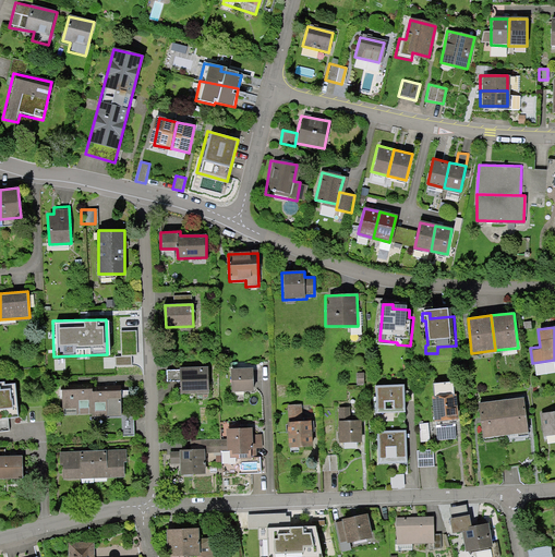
[(207,394),(207,367),(181,368),(182,394),(207,394)]
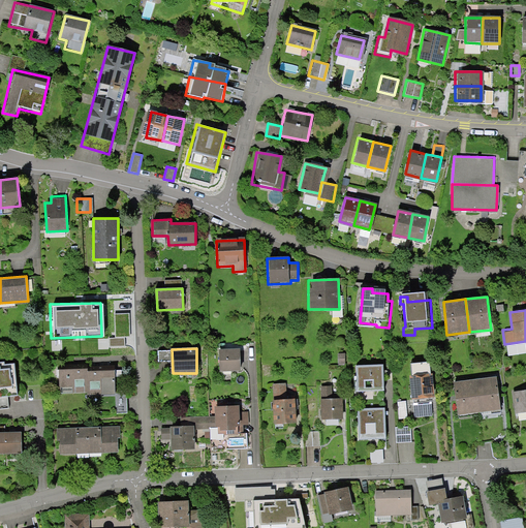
[(241,350),(219,351),(220,372),(241,371),(241,350)]
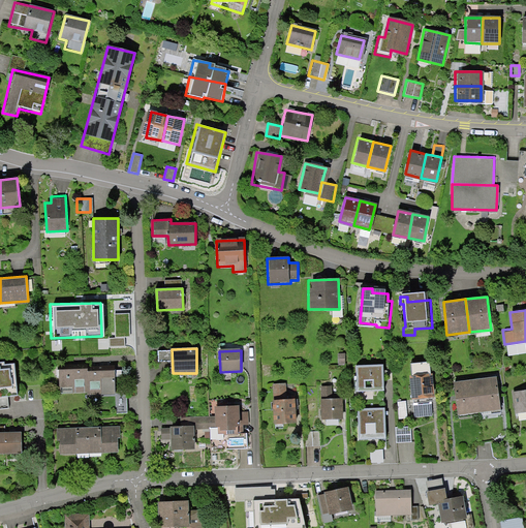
[(0,395),(18,394),(14,363),(5,364),(5,360),(0,360),(0,395)]
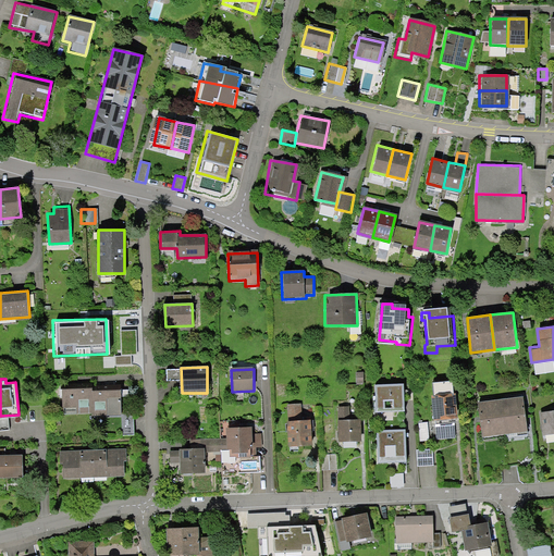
[(453,381),(432,382),(434,420),(456,419),(453,381)]
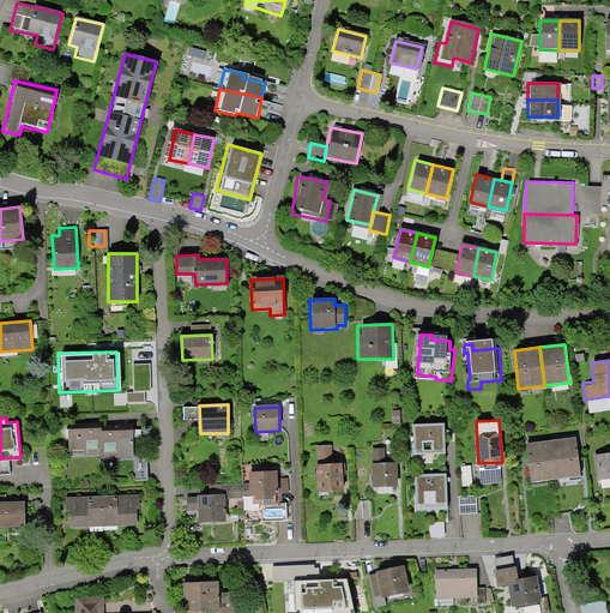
[(102,421),(66,424),(67,451),(97,450),(98,456),(134,455),(133,425),(102,426),(102,421)]
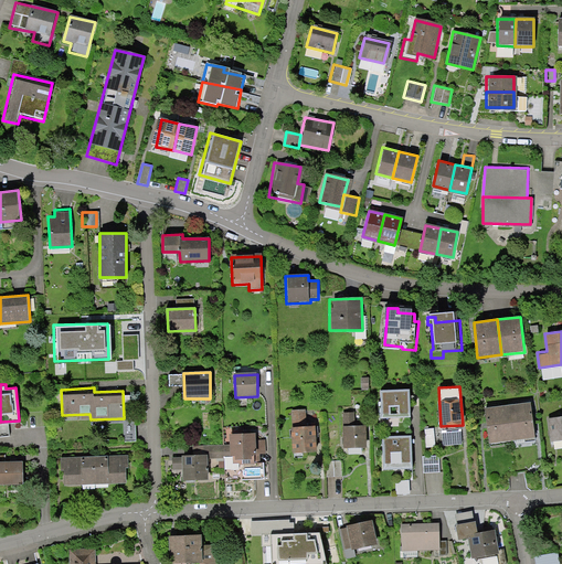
[(410,387),(381,389),(382,423),(412,422),(410,387)]
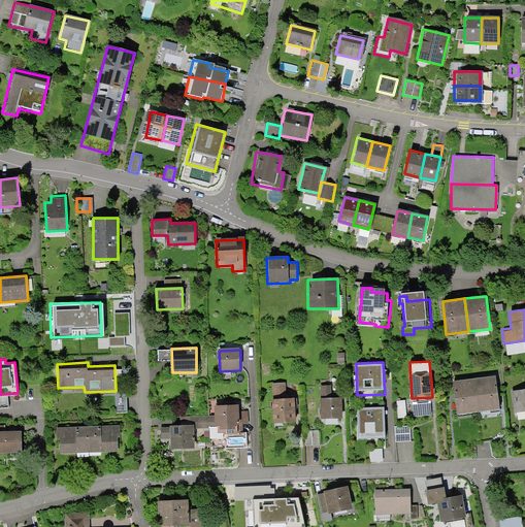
[(495,376),(473,379),(478,412),(499,409),(495,376)]
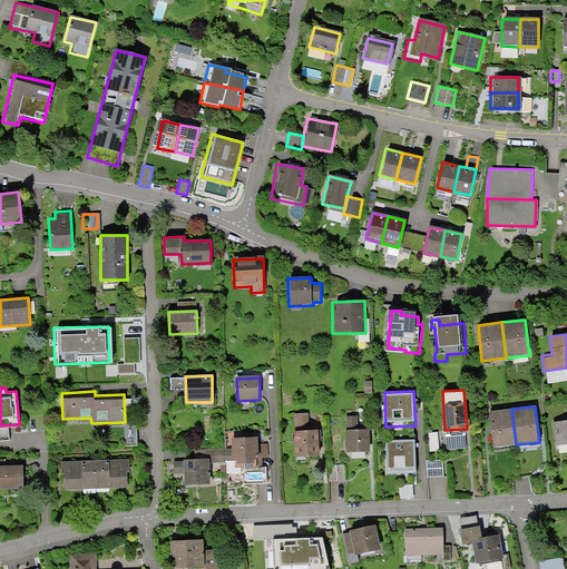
[(511,409),(488,412),(492,447),(516,444),(511,409)]
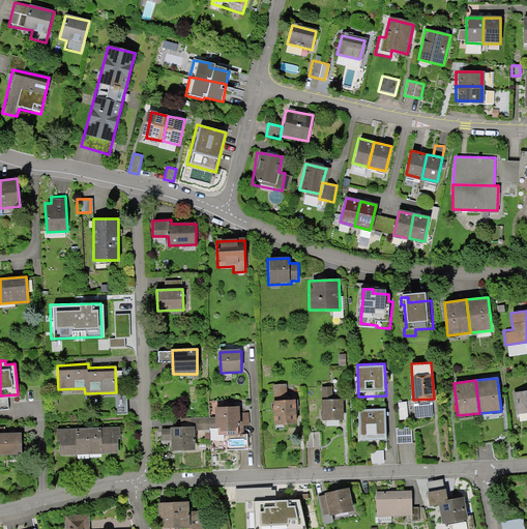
[(299,421),(298,398),(287,399),(287,385),(272,386),(273,422),(299,421)]
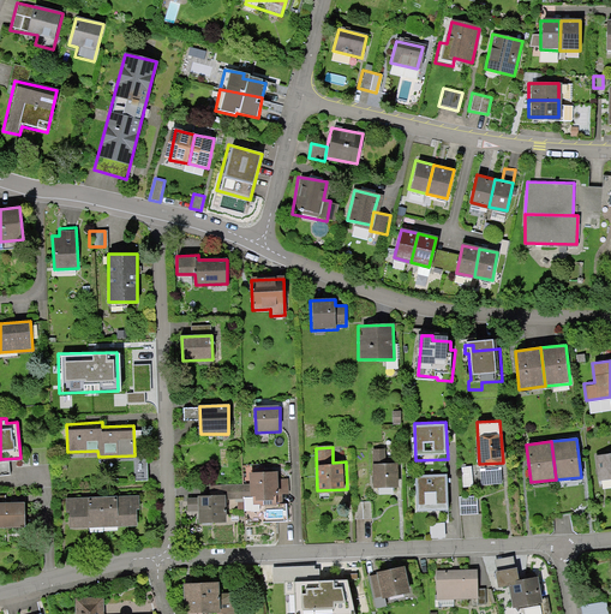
[(397,486),(396,463),(383,463),(383,447),(371,448),(373,487),(397,486)]
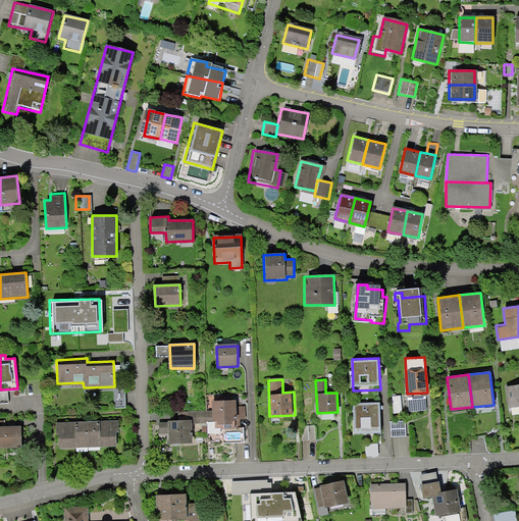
[(518,384),(505,386),(507,407),(518,406),(518,384)]
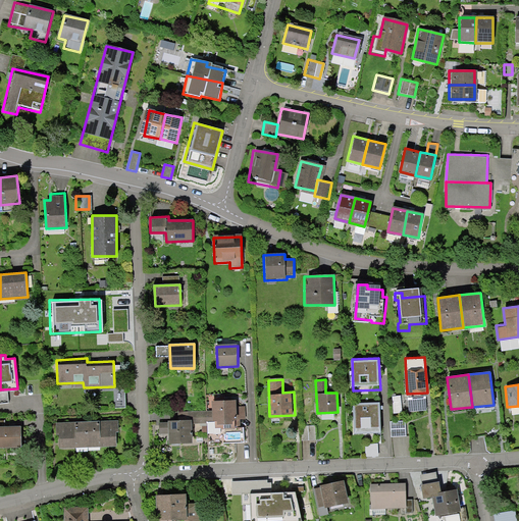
[(238,424),(237,400),(212,401),(213,425),(238,424)]
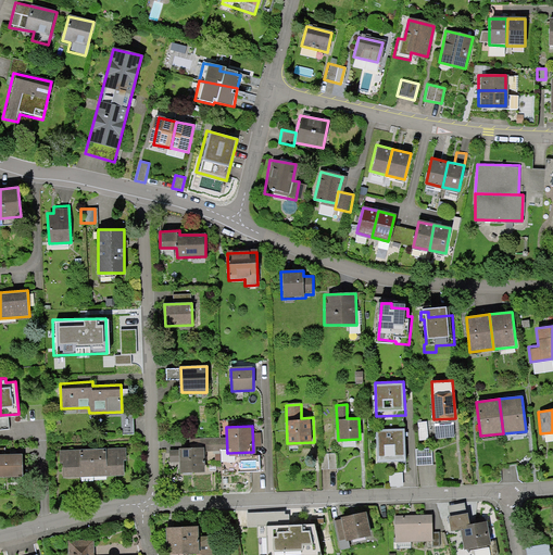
[(404,427),(375,428),(377,462),(405,461),(404,427)]
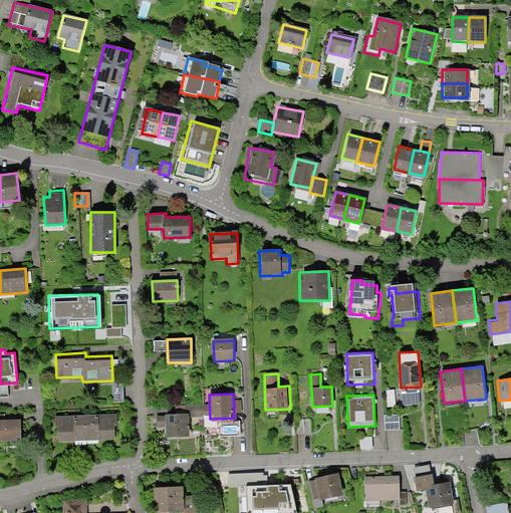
[(398,413),(381,414),(384,431),(399,430),(398,417),(398,413)]
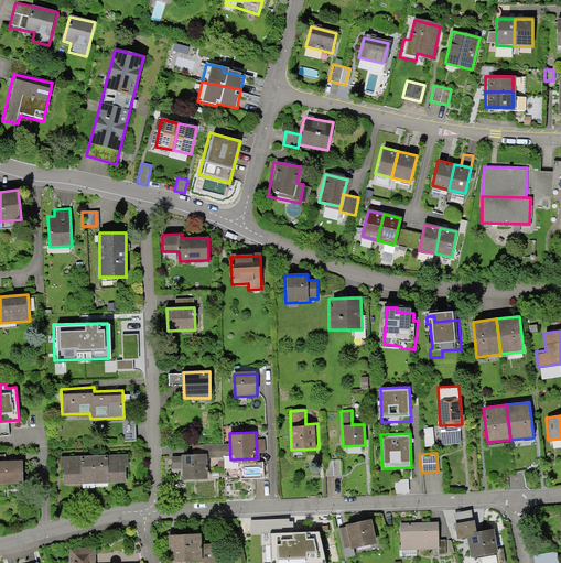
[(129,454),(94,455),(95,483),(125,482),(125,467),(129,467),(129,454)]
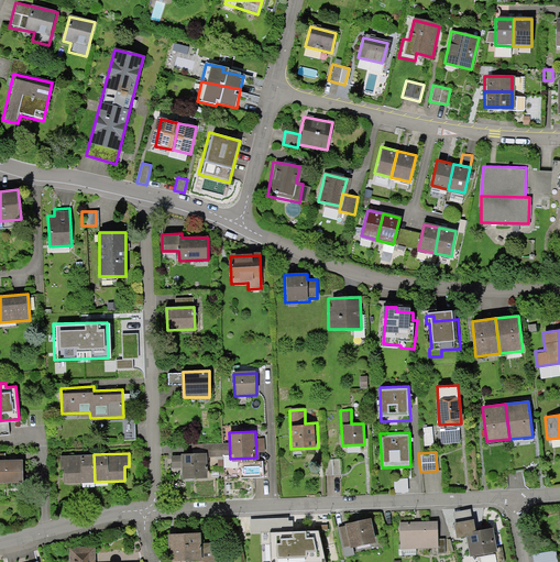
[(208,478),(207,453),(182,453),(182,480),(208,478)]
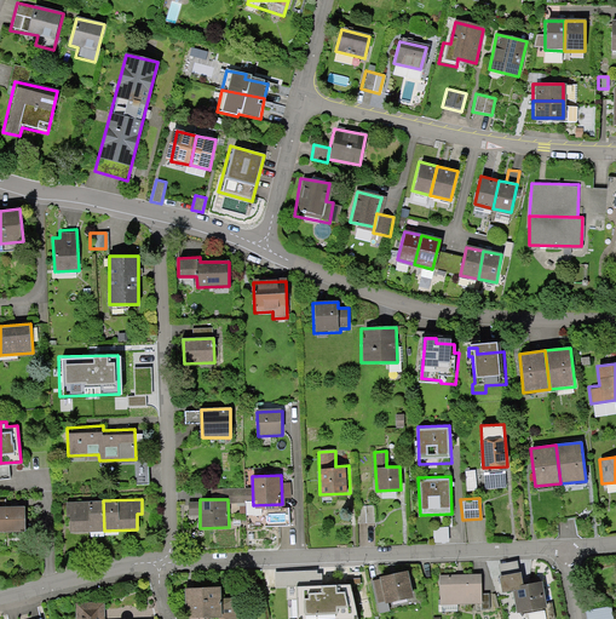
[(103,500),(65,503),(65,516),(69,516),(70,532),(104,531),(103,500)]
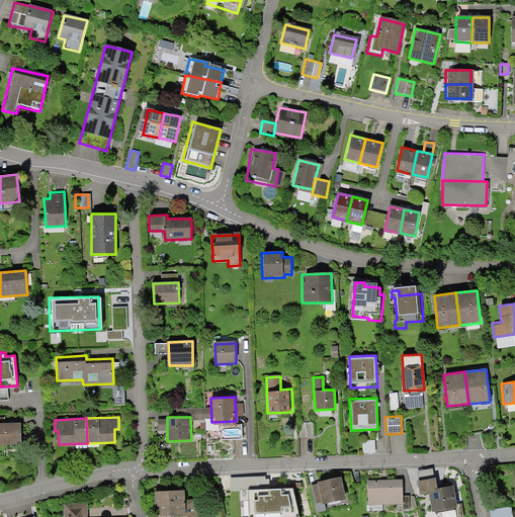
[(20,423),(0,423),(0,442),(21,441),(20,423)]
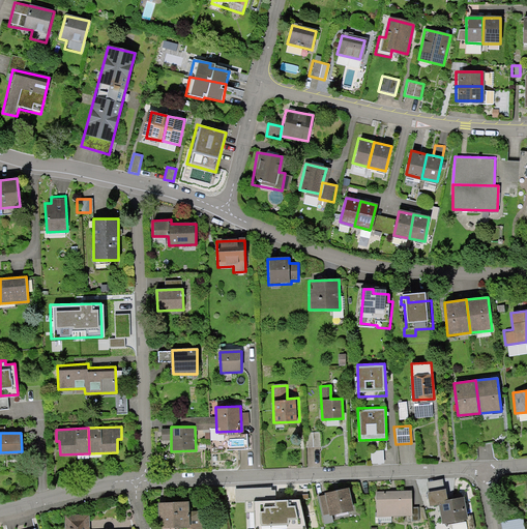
[(317,433),(301,433),(301,448),(318,447),(317,433)]
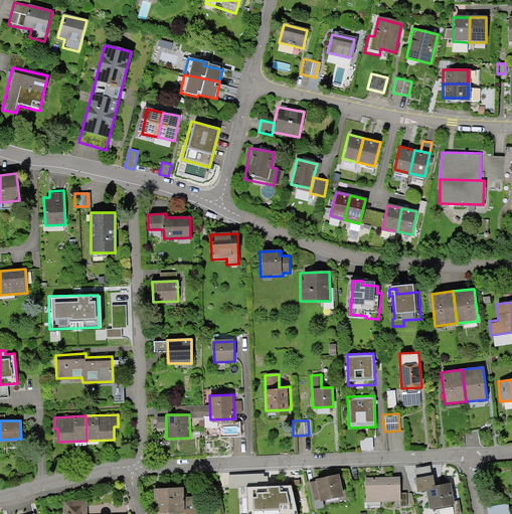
[(371,438),(359,438),(359,451),(372,450),(371,438)]
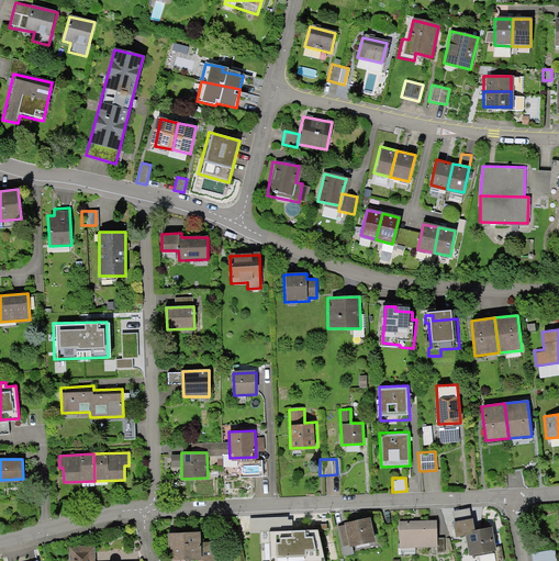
[(346,525),(336,527),(344,556),(354,553),(351,547),(377,541),(370,516),(345,523),(346,525)]
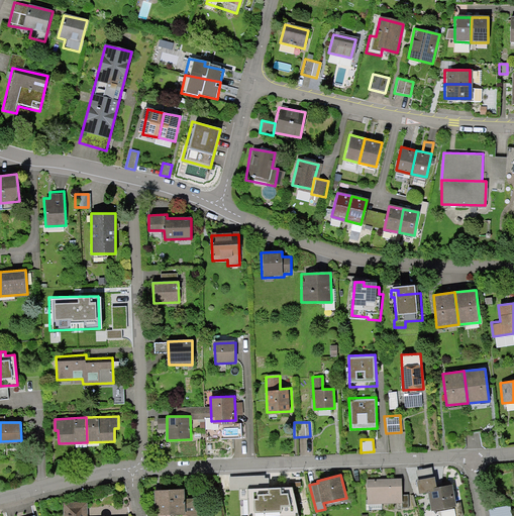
[(402,478),(365,479),(366,509),(380,509),(380,502),(400,502),(401,510),(408,509),(407,495),(402,495),(402,478)]
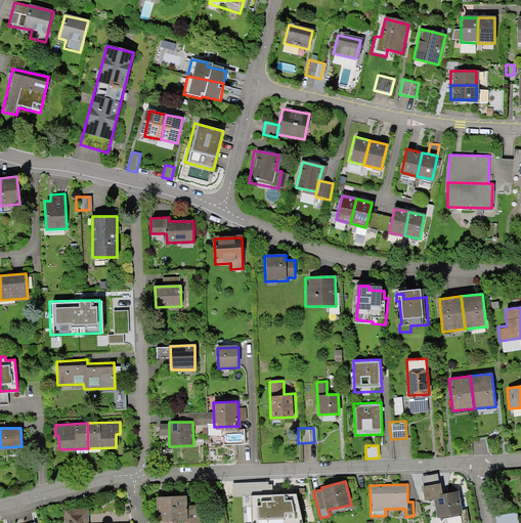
[(286,486),(256,487),(257,518),(287,517),(286,486)]
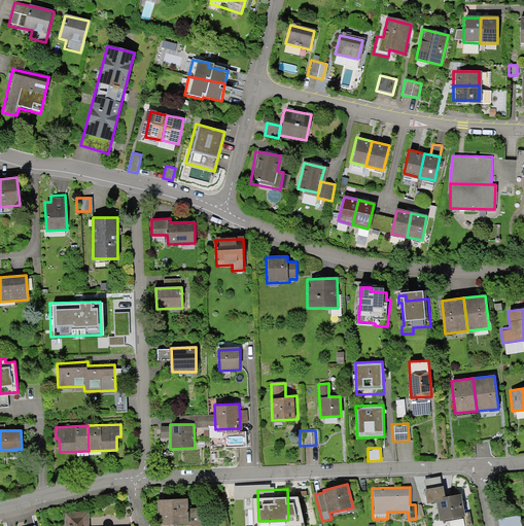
[(462,494),(435,498),(439,521),(446,520),(447,524),(449,525),(454,525),(464,524),(464,525),(472,525),(469,514),(465,515),(462,494)]
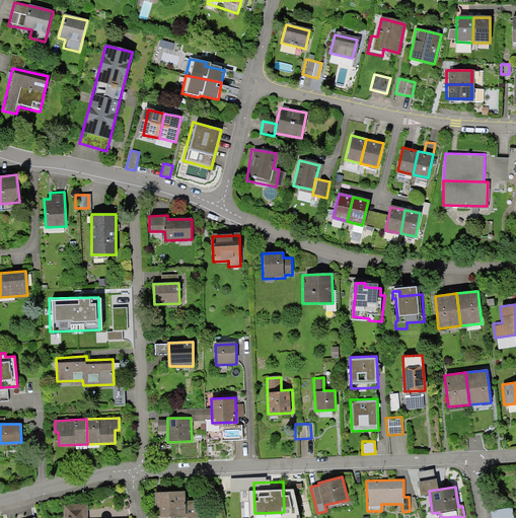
[(242,489),(233,489),(234,506),(242,505),(242,489)]
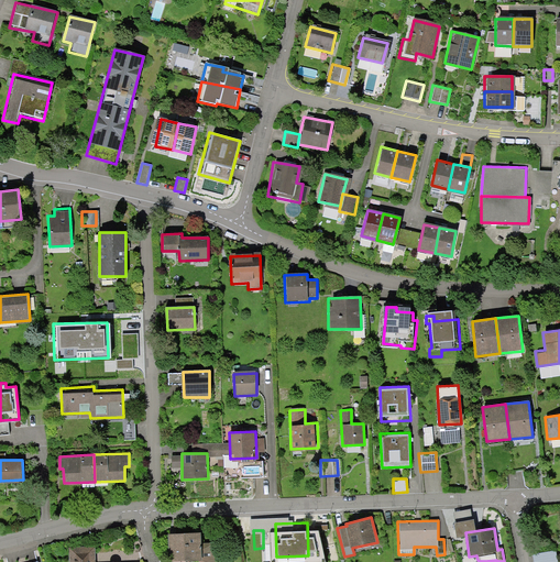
[(199,535),(169,536),(169,561),(185,561),(186,561),(197,561),(216,561),(216,544),(200,546),(199,535)]
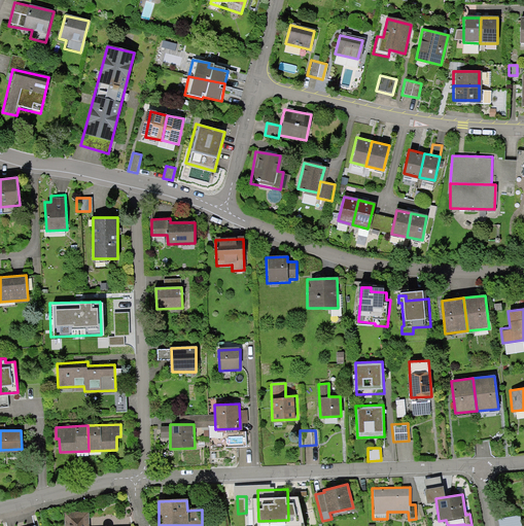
[(86,525),(86,513),(63,514),(63,525),(86,525)]
